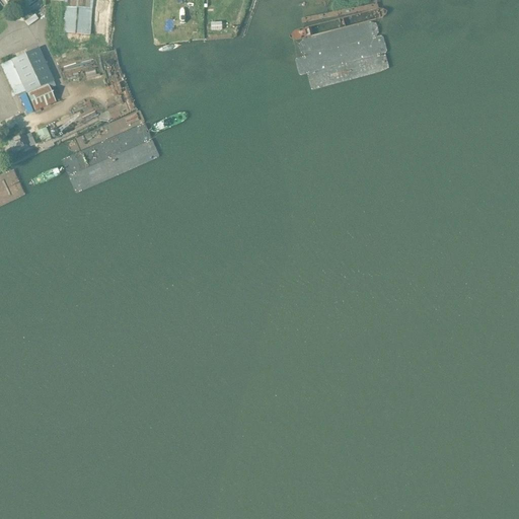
[(48,0),(48,1),(63,2),(62,6),(60,32),(61,32),(67,33),(66,39),(76,40),(75,52),(88,52),(89,44),(89,35),(91,9),(97,10),(98,0),(48,0)]
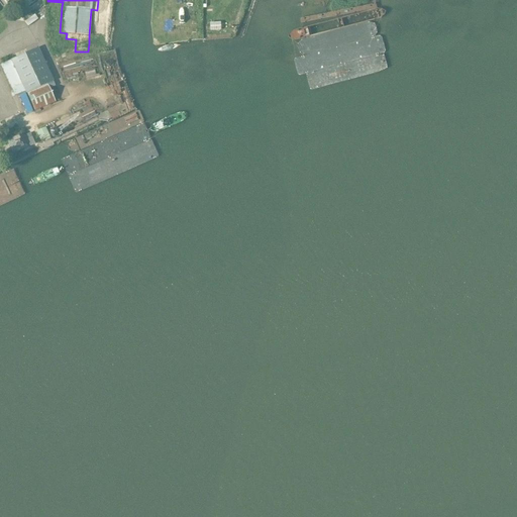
[(34,14),(25,21),(29,26),(38,19),(34,14)]
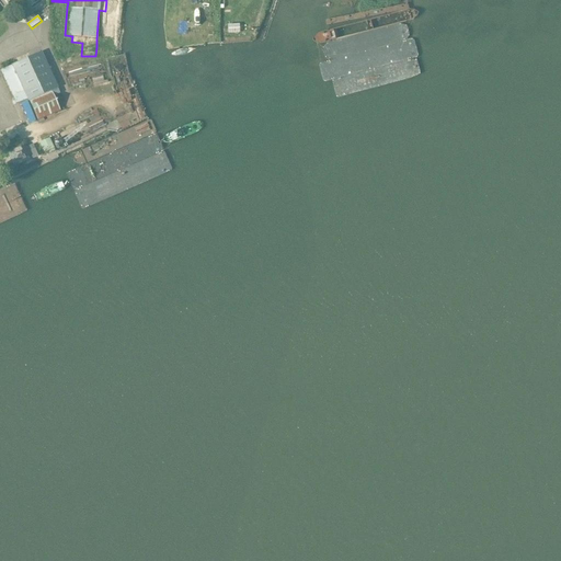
[(12,66),(1,70),(15,104),(27,99),(29,102),(29,101),(37,121),(60,111),(52,91),(57,89),(41,53),(12,66)]
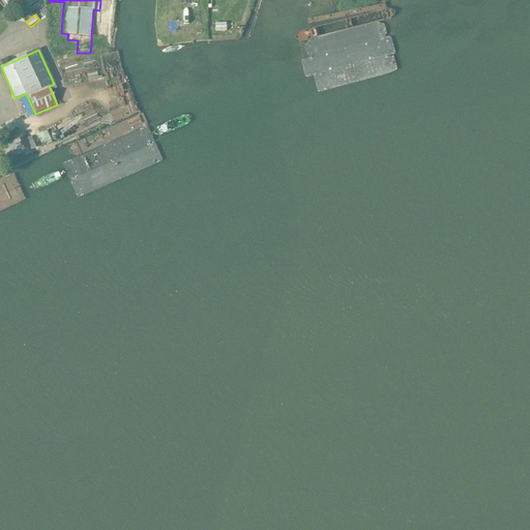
[(47,130),(36,135),(40,144),(41,144),(50,141),(51,140),(47,130)]
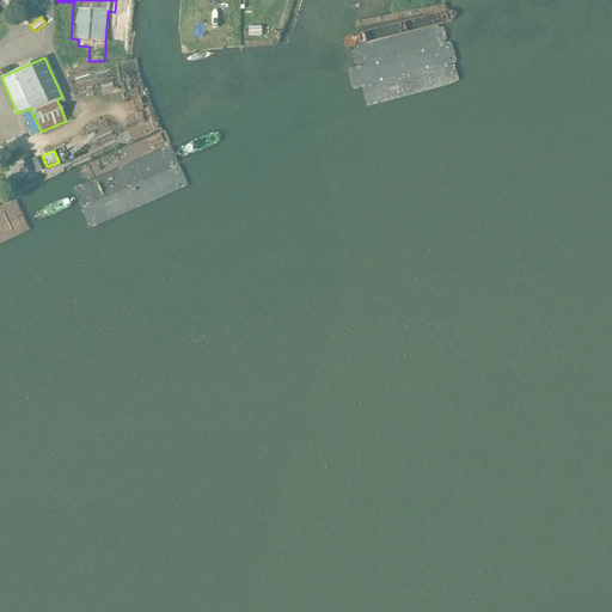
[(34,173),(41,170),(36,159),(29,163),(26,157),(7,165),(14,182),(34,173)]
